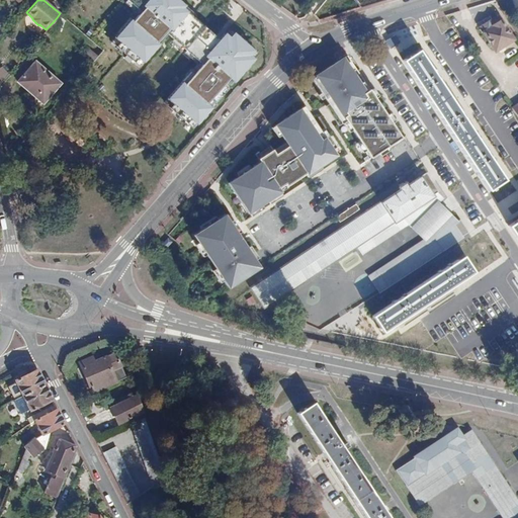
[(130,0),(143,10),(119,37),(146,64),(162,45),(160,44),(169,32),(203,63),(172,99),(203,126),(260,61),(257,59),(262,53),(240,34),(237,37),(230,32),(225,38),(189,8),(190,7),(182,0),(130,0)]
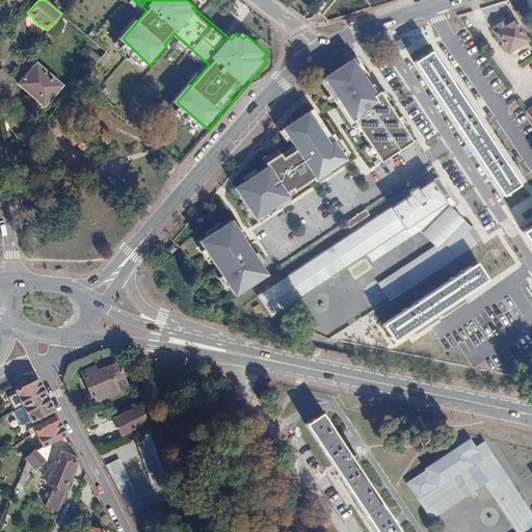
[(59,17),(55,22),(62,28),(64,22),(59,17)]
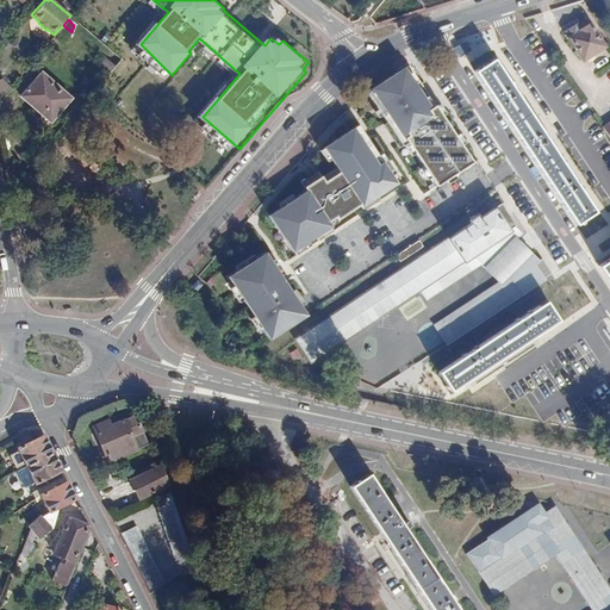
[(565,32),(582,58),(602,47),(585,19),(565,32)]
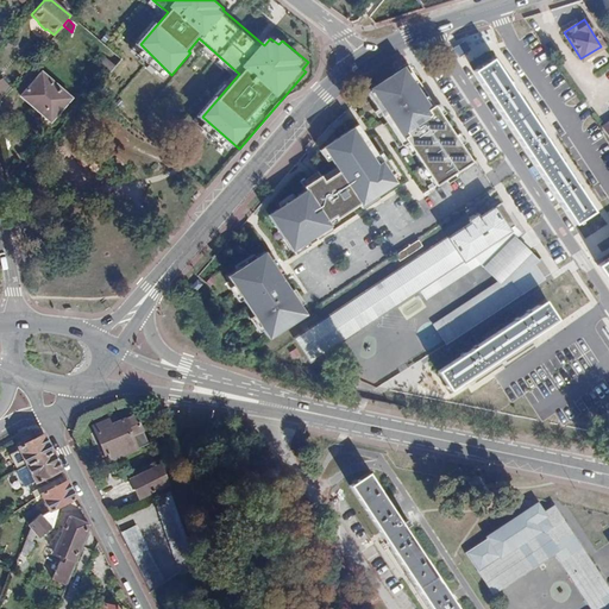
[(592,211),(490,58),(472,70),(575,223),(592,211)]
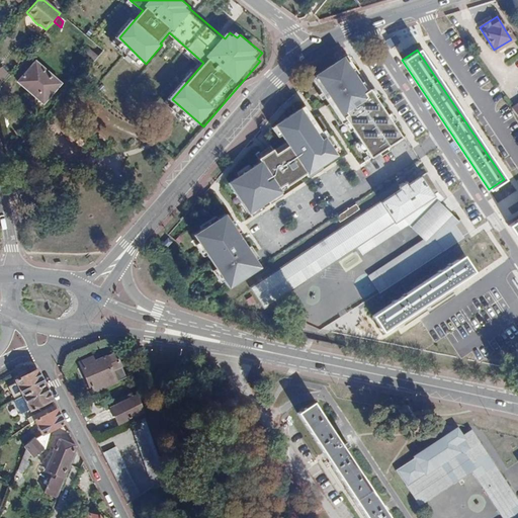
[(311,79),(339,121),(343,119),(369,159),(401,138),(346,56),(311,79)]
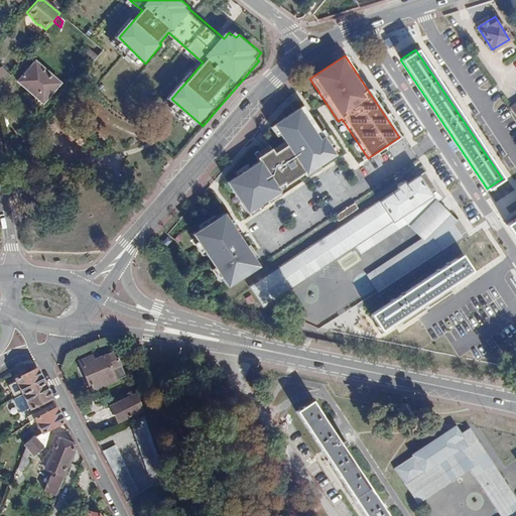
[(58,83),(34,60),(16,81),(40,101),(58,83)]
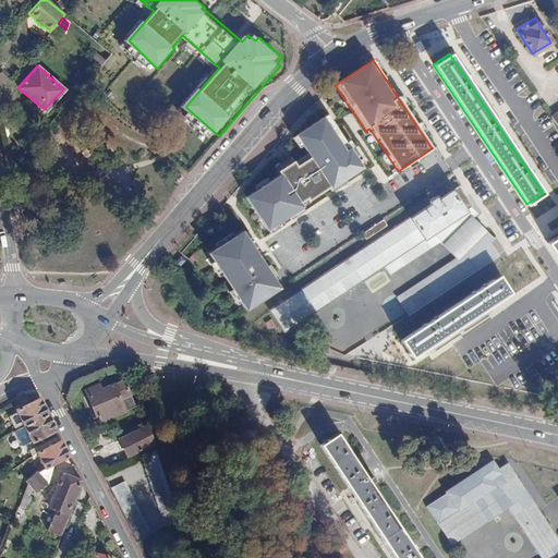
[(362,168),(327,116),(305,129),(304,133),(310,158),(296,167),(293,161),(281,169),(278,164),(274,167),(280,176),(245,198),(267,231),(302,208),(300,204),(306,199),(307,202),(336,183),(335,180),(341,176),(343,180),(362,168)]
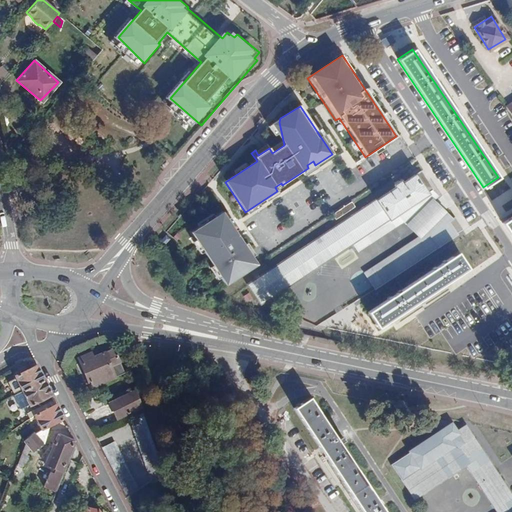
[(17,132),(23,138),(33,126),(27,121),(17,132)]
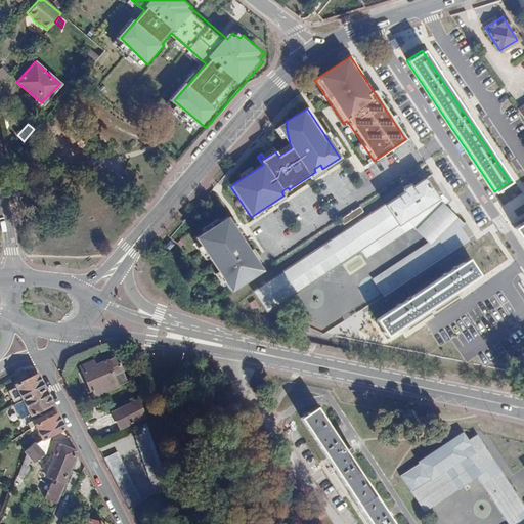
[(444,194),(430,175),(241,300),(248,310),(270,316),(268,310),(362,249),(368,257),(380,249),(375,241),(405,220),(412,227),(417,231),(441,206),(446,202),(442,195),(444,194)]
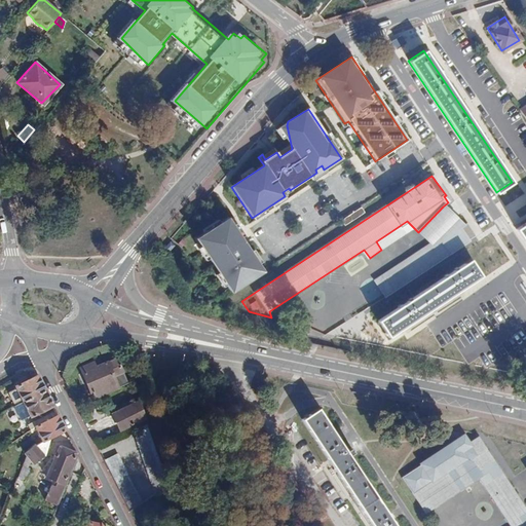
[(443,207),(418,232),(429,246),(437,241),(435,237),(455,218),(443,207)]
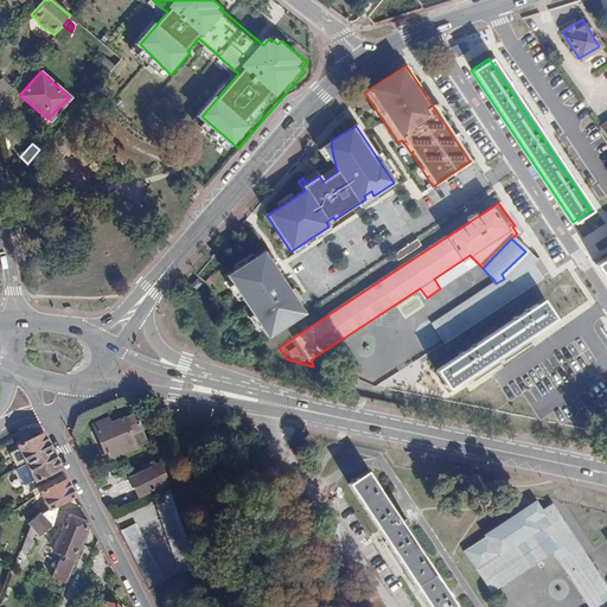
[(502,274),(504,279),(496,283),(433,326),(443,342),(541,278),(540,275),(547,272),(537,256),(534,259),(525,251),(502,274)]
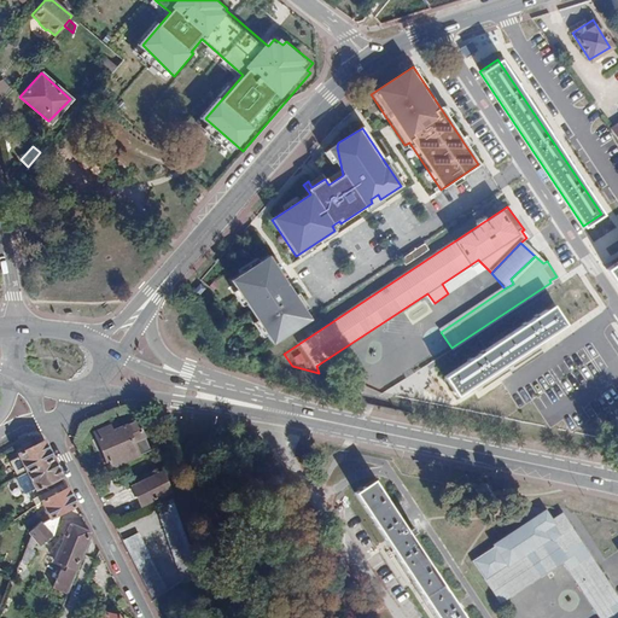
[(267,257),(231,283),(268,336),(304,312),(267,257)]
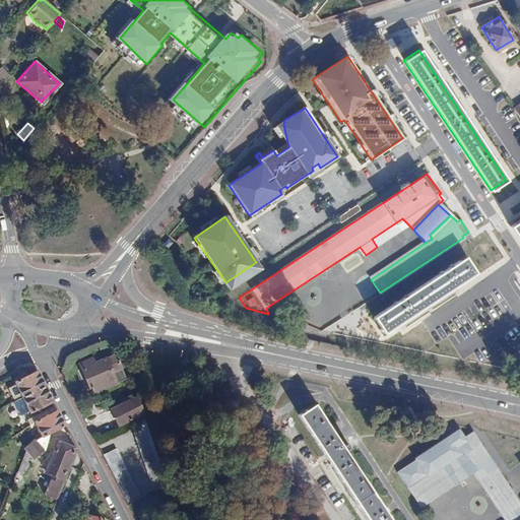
[(402,218),(372,239),(377,247),(409,225),(402,218)]
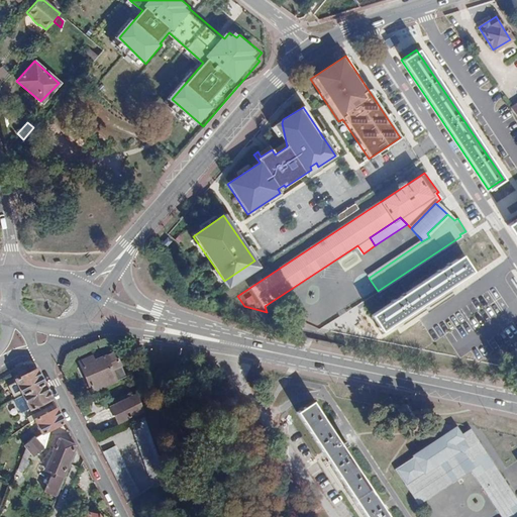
[(516,218),(507,225),(516,240),(516,218)]
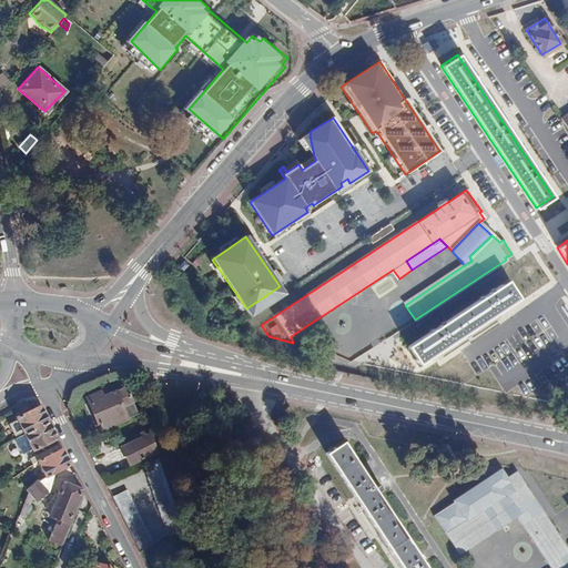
[(192,265),(184,260),(178,267),(184,273),(192,265)]
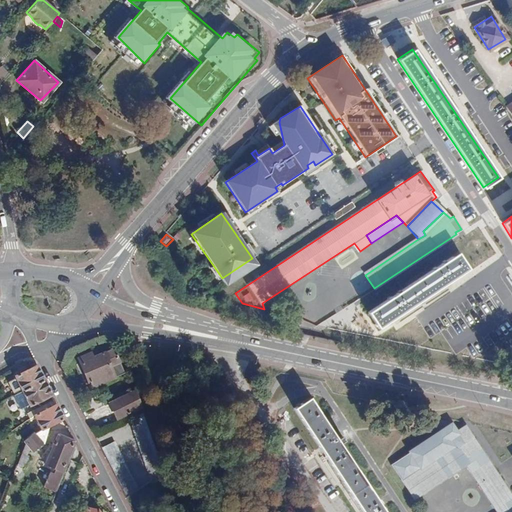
[(463,249),(368,312),(379,329),(474,265),(463,249)]
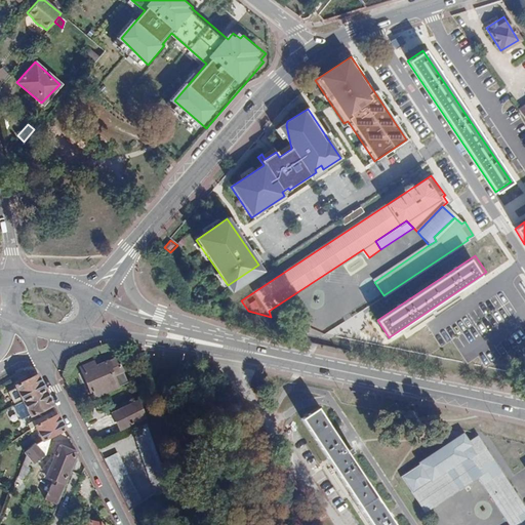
[(117,358),(82,371),(92,395),(125,380),(117,358)]
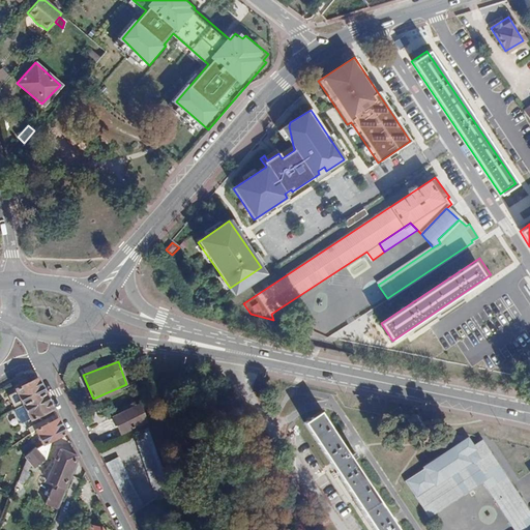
[(27,383),(37,378),(31,364),(19,379),(23,382),(25,381),(27,383)]
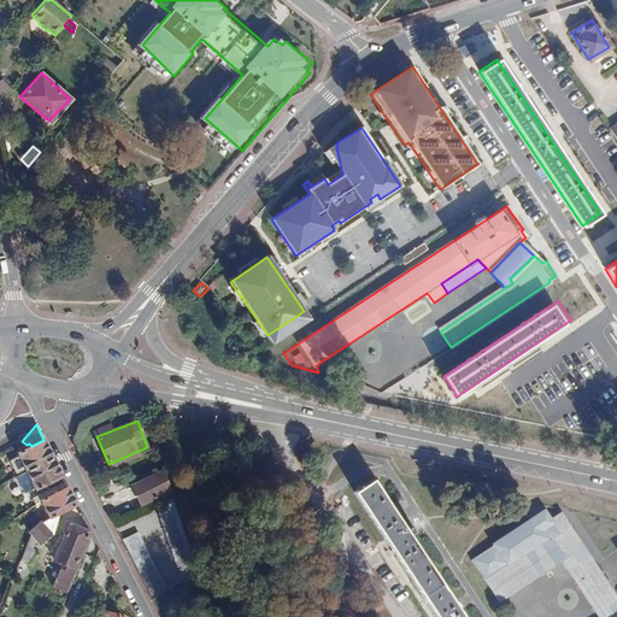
[(17,453),(27,471),(52,458),(43,440),(31,446),(17,453)]
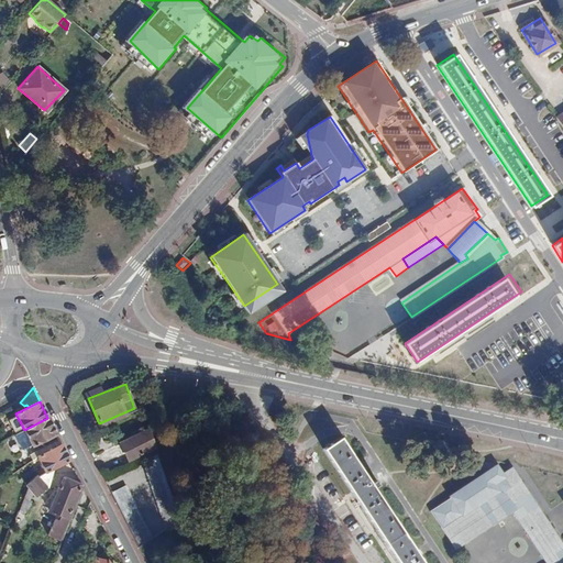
[(32,445),(34,444),(56,434),(47,418),(24,430),(32,445)]
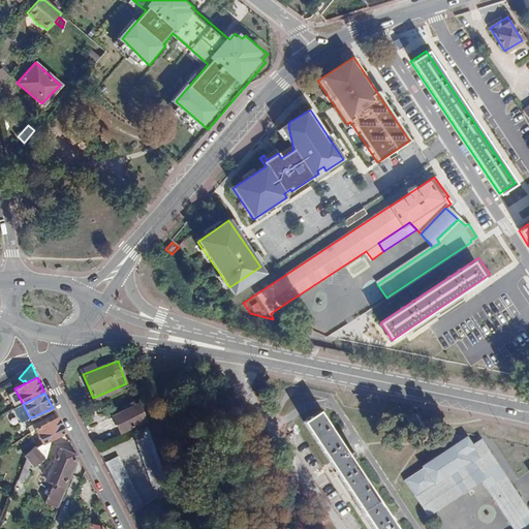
[(146,421),(139,403),(112,416),(121,433),(146,421)]
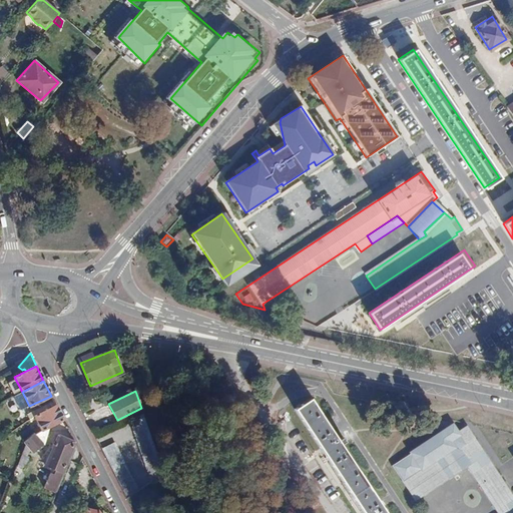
[(31,405),(33,410),(53,400),(51,396),(31,405)]
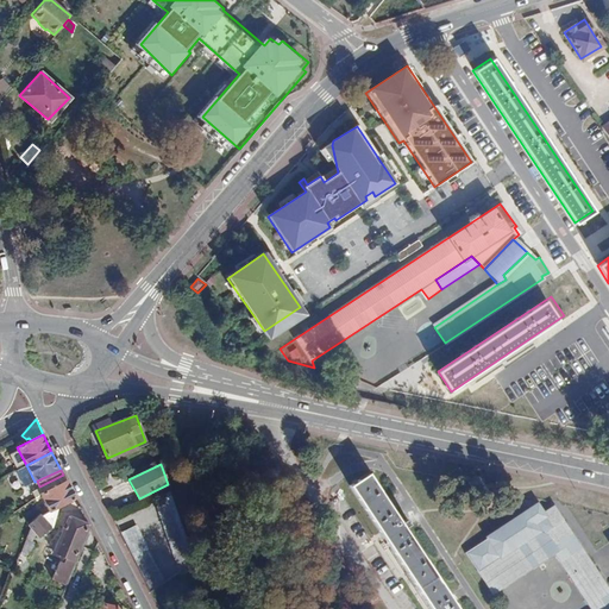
[(456,608),(366,472),(349,484),(428,608),(456,608)]
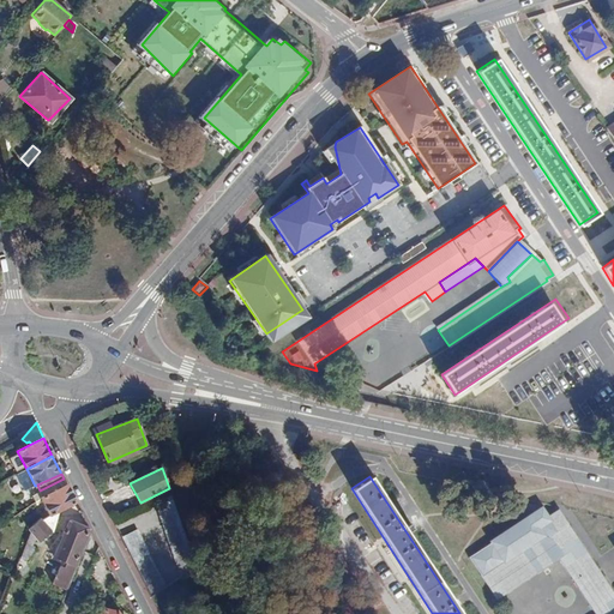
[(41,497),(66,483),(64,479),(40,491),(31,494),(34,500),(41,497)]
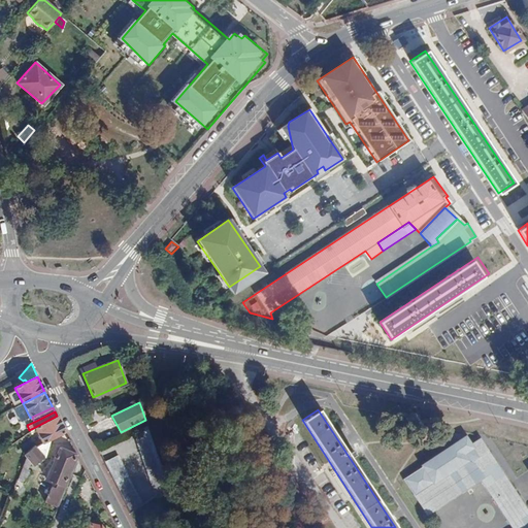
[(65,432),(57,416),(35,427),(42,443),(50,440),(65,432)]
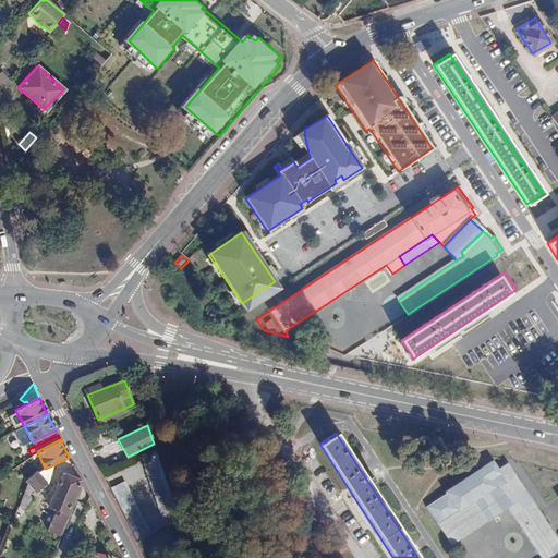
[(179,516),(157,455),(142,460),(165,524),(179,516)]
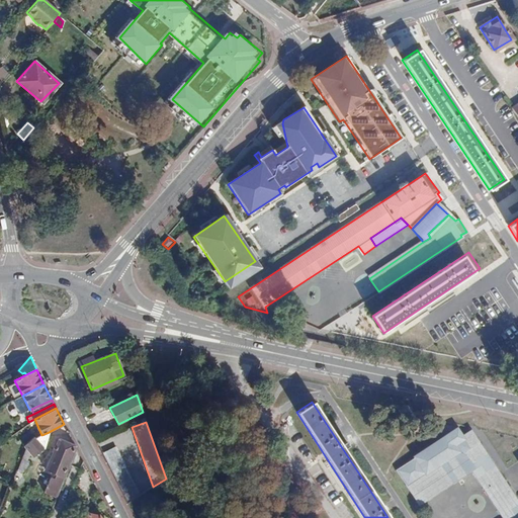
[(301,429),(291,435),(297,446),(308,440),(301,429)]
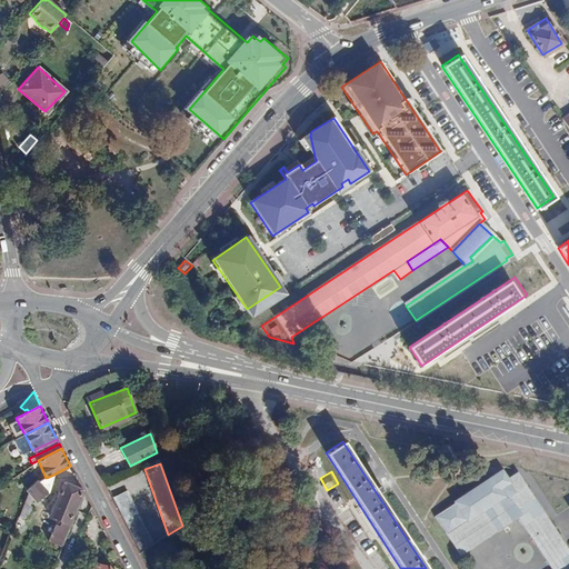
[(503,497),(447,533),(459,555),(517,518),(550,568),(568,568),(568,553),(516,473),(497,486),(503,497)]
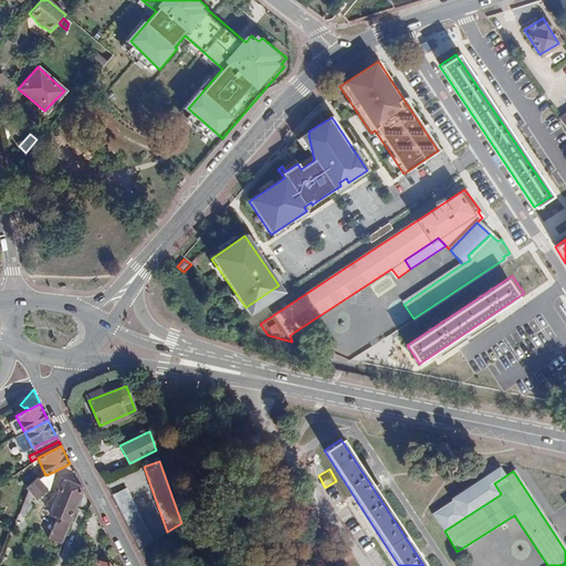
[(25,488),(27,489),(32,494),(37,499),(48,489),(53,472),(45,475),(38,479),(37,478),(25,488)]
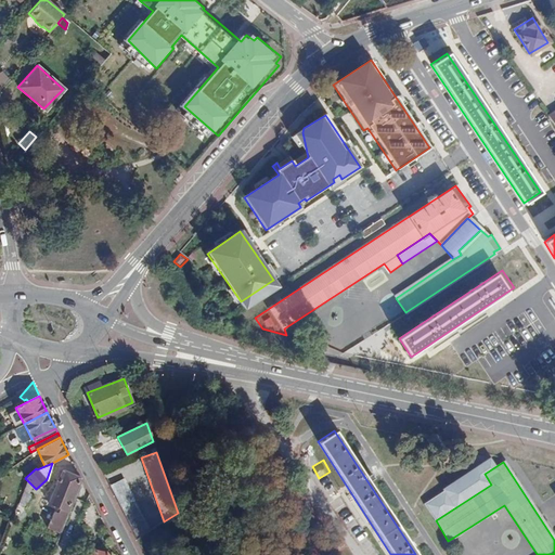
[(66,511),(79,478),(79,477),(63,470),(49,503),(66,511)]
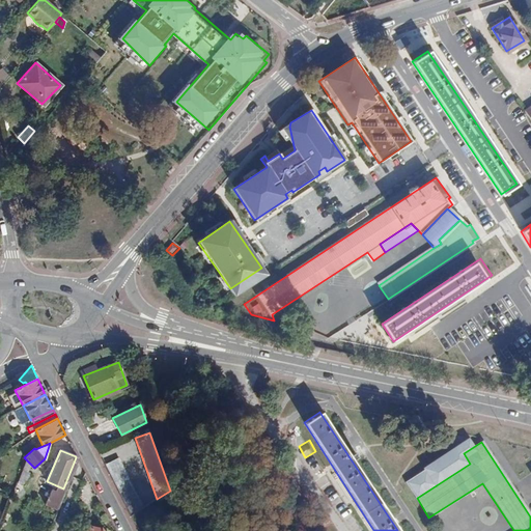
[(25,458),(14,492),(19,494),(22,484),(25,485),(29,473),(27,472),(30,464),(25,458)]
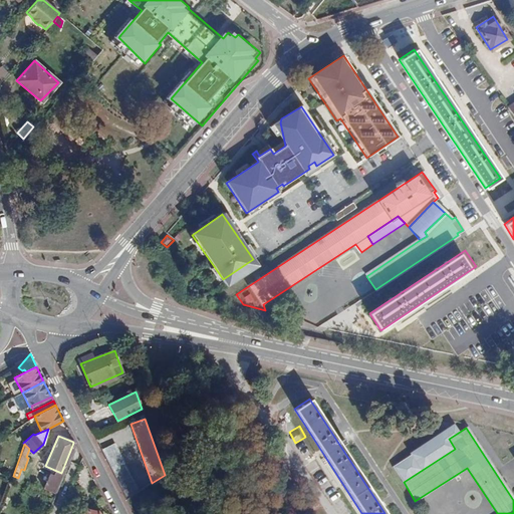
[(127,499),(138,493),(112,444),(99,450),(125,500),(127,499)]
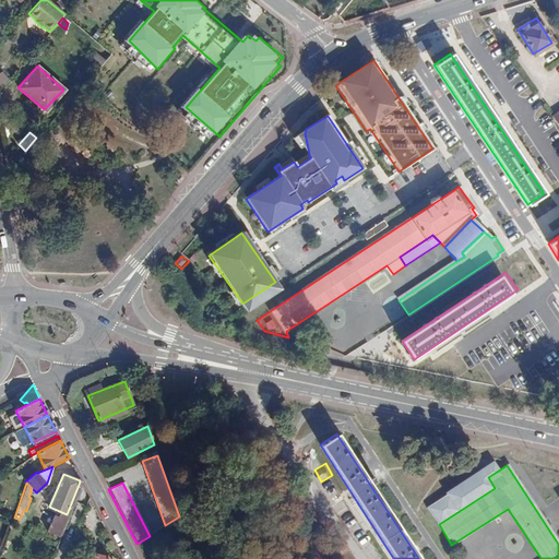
[(64,516),(54,512),(46,532),(57,536),(64,516)]
